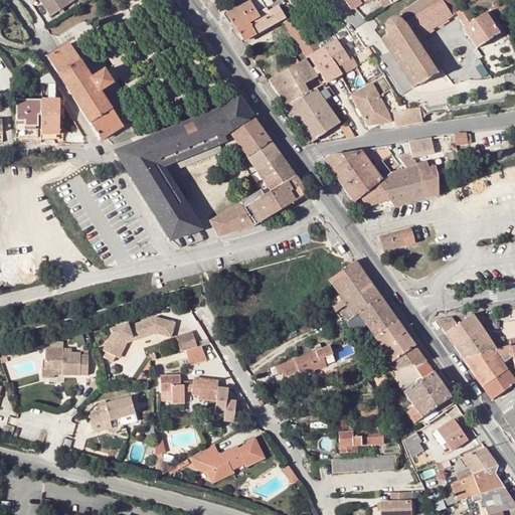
[(39,0),(50,15),(68,3),(66,0),(39,0)]
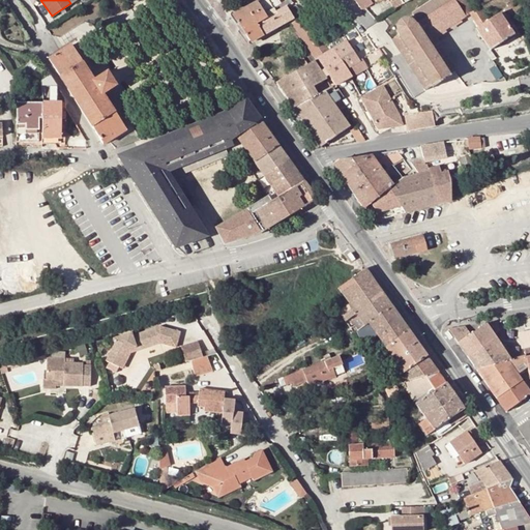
[(290,0),(258,0),(232,15),(251,41),(293,18),(292,17),(302,10),(291,1),(290,0)]
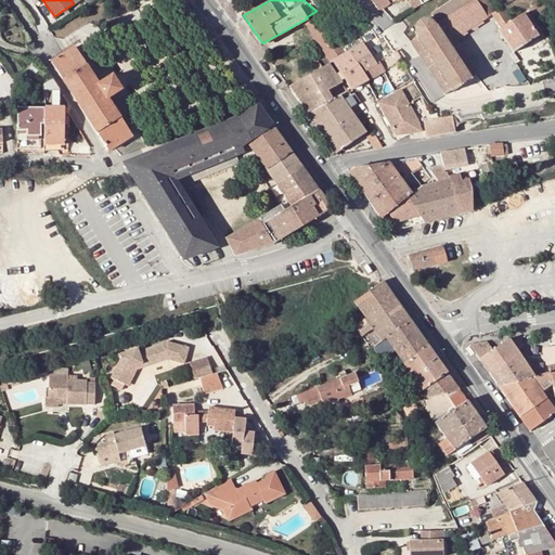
[(417,37),(410,41),(444,93),(450,90),(451,91),(470,77),(470,76),(476,73),(453,38),(492,14),(500,27),(511,21),(503,8),(500,8),(495,10),(489,0),(448,0),(430,12),(438,23),(435,26),(431,22),(427,18),(422,18),(417,22),(415,24),(414,27),(415,33),(417,37)]
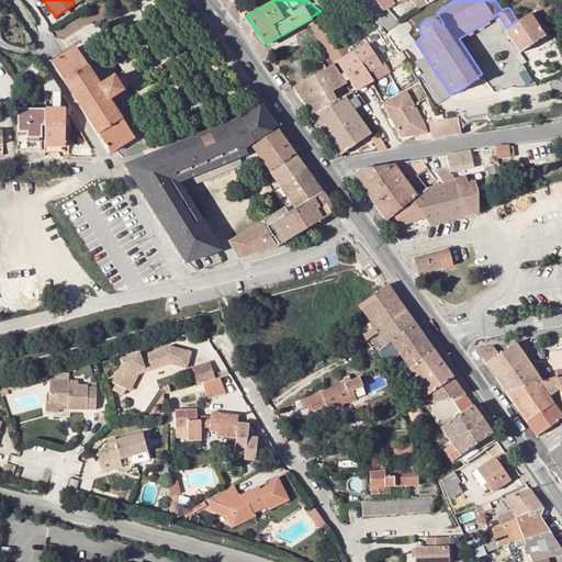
[(529,13),(517,21),(506,27),(504,29),(519,52),(543,35),(529,13)]
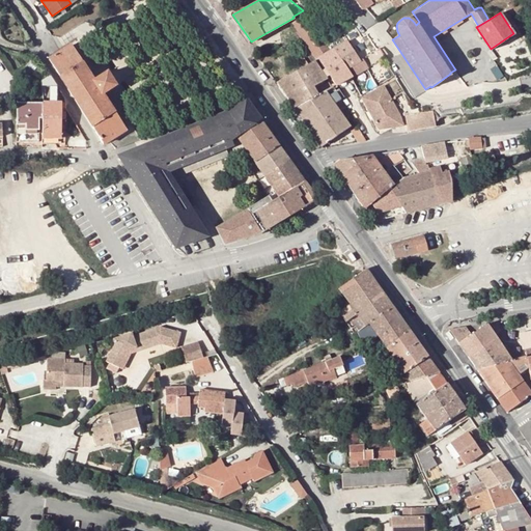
[(296,31),(315,59),(318,57),(330,50),(305,14),(290,24),(296,31)]
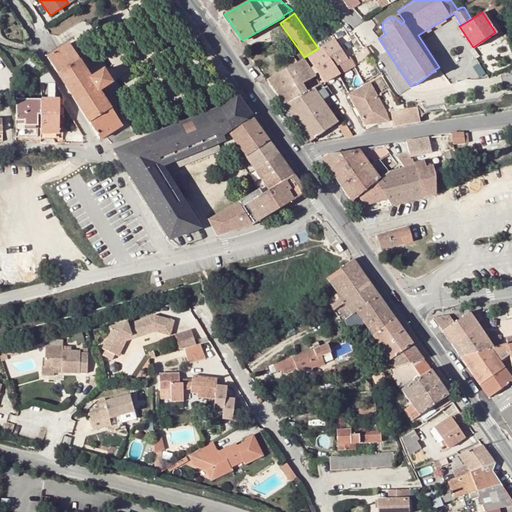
[(328,28),(315,36),(321,46),(333,39),(328,28)]
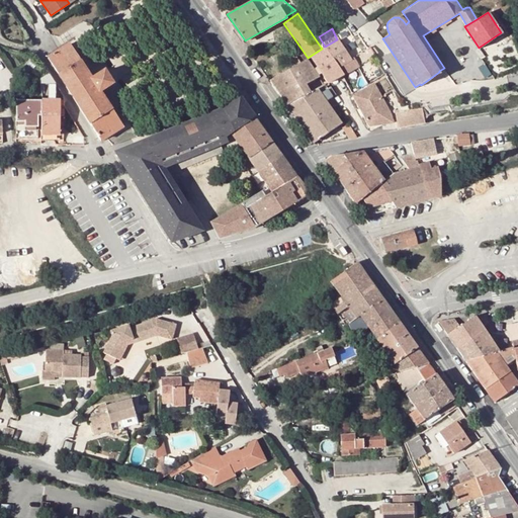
[(322,49),(311,56),(327,82),(340,75),(354,67),(337,39),(325,47),(326,48),(322,49)]
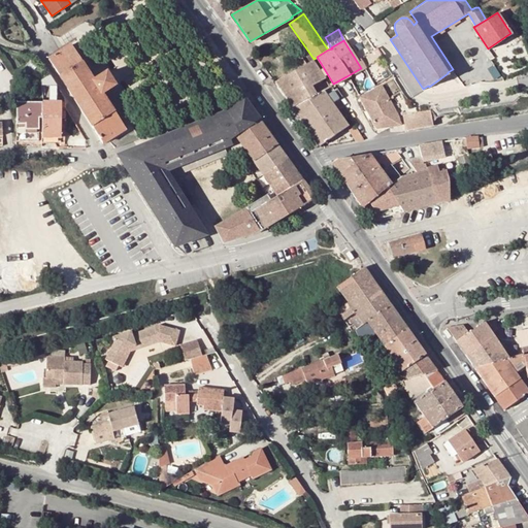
[(103,144),(107,141),(120,134),(125,131),(102,94),(114,86),(106,72),(93,80),(70,44),(47,58),(103,144)]
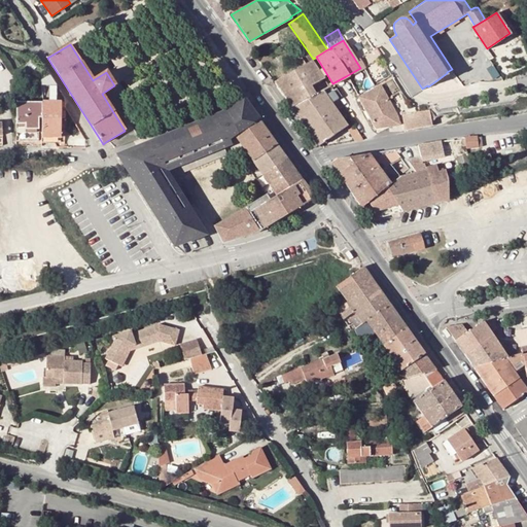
[(316,83),(325,78),(313,59),(305,64),(303,65),(309,76),(282,94),(291,107),(320,91),(316,83)]
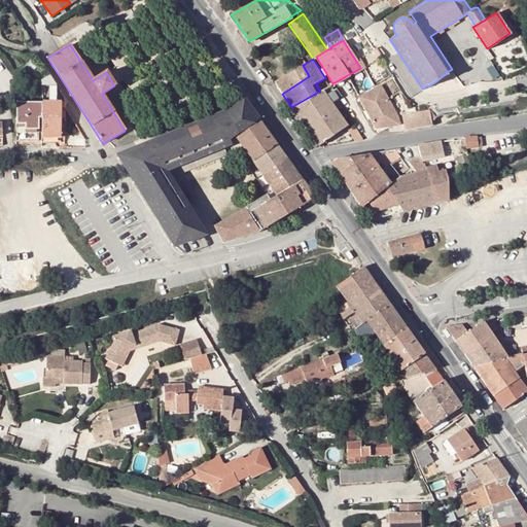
[(299,67),(303,65),(305,64),(301,59),(295,63),(299,68),(299,67)]
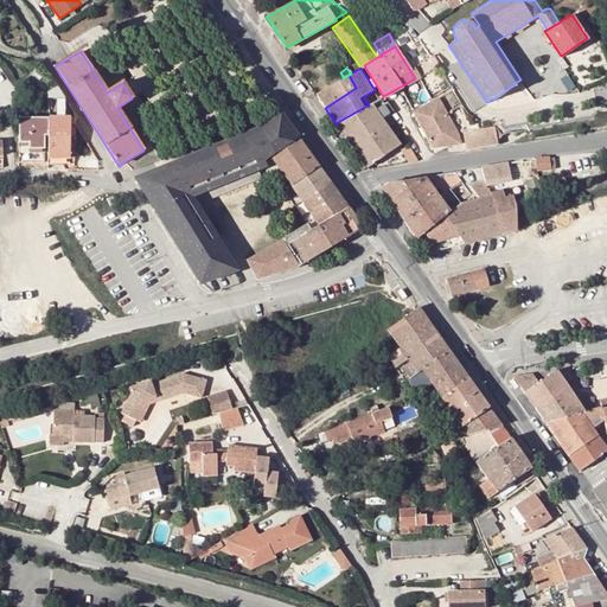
[(344,78),(338,81),(317,94),(325,108),(356,88),(349,75),(344,77),(344,78)]
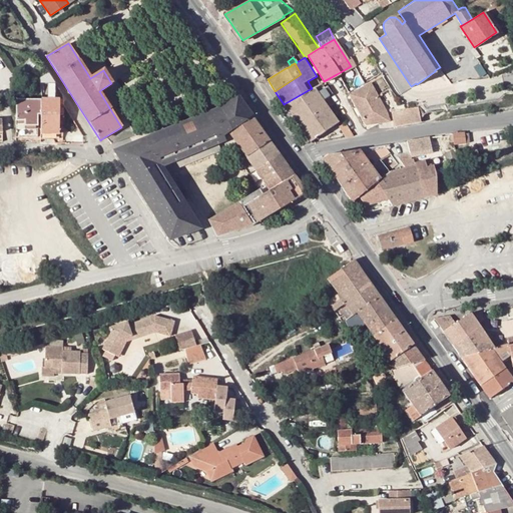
[(48,72),(40,78),(41,85),(51,77),(48,72)]
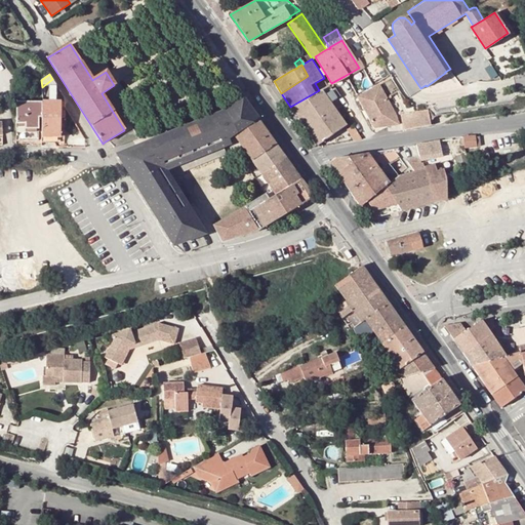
[(319,90),(290,107),(304,126),(334,109),(340,106),(335,97),(337,95),(333,89),(331,90),(328,85),(319,90)]
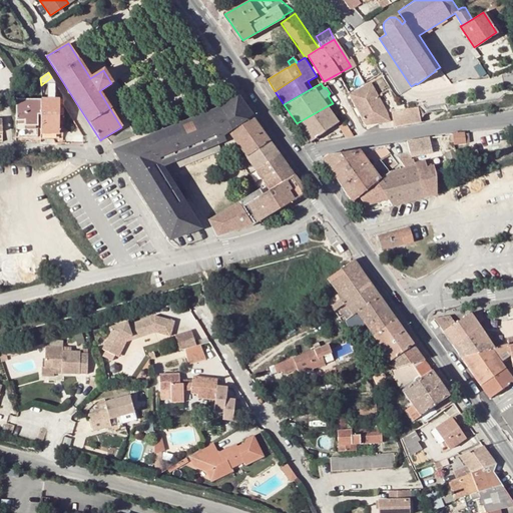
[(368,84),(348,94),(365,124),(389,122),(389,119),(374,89),(371,90),(368,84)]
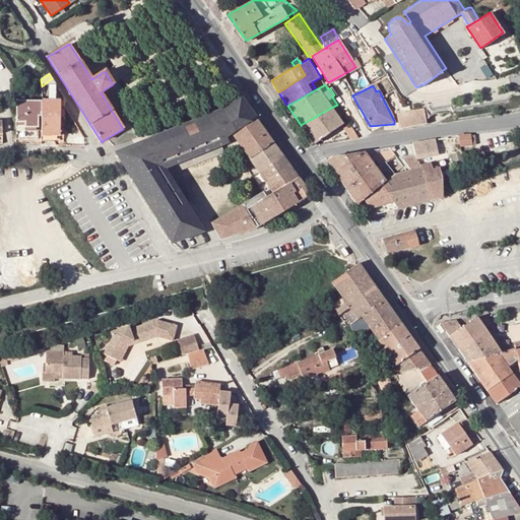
[(64,117),(64,106),(60,106),(60,102),(16,102),(16,109),(15,139),(38,139),(38,120),(38,117),(42,117),(42,121),(42,140),(59,140),(60,134),(63,135),(63,131),(60,131),(60,117),(64,117)]
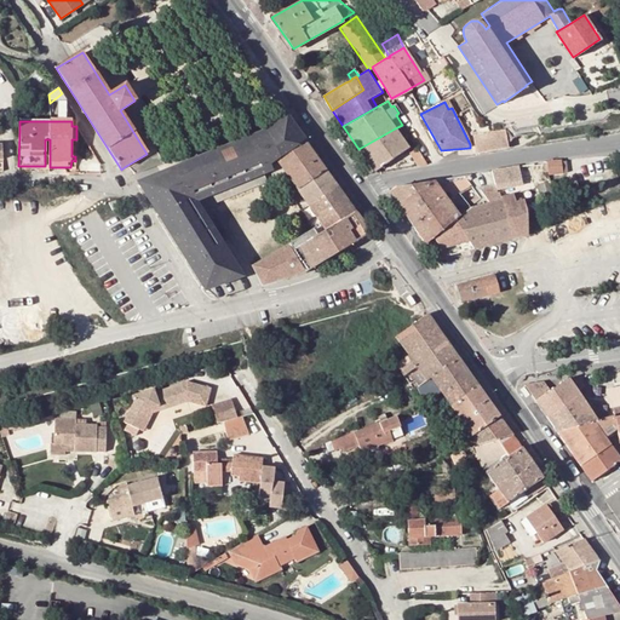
[(304,142),(290,122),(139,182),(153,205),(179,247),(205,290),(228,275),(233,273),(195,212),(200,210),(268,183),(264,173),(263,171),(268,166),(270,165),(276,160),(304,142)]
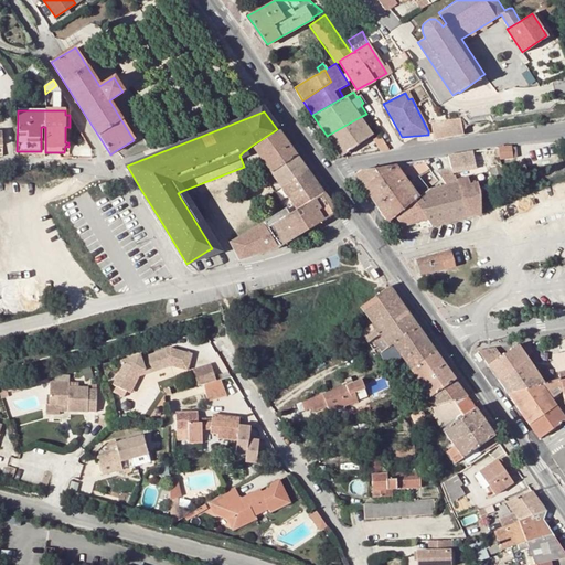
[(372,135),(360,117),(327,136),(340,155),(341,156),(372,135)]
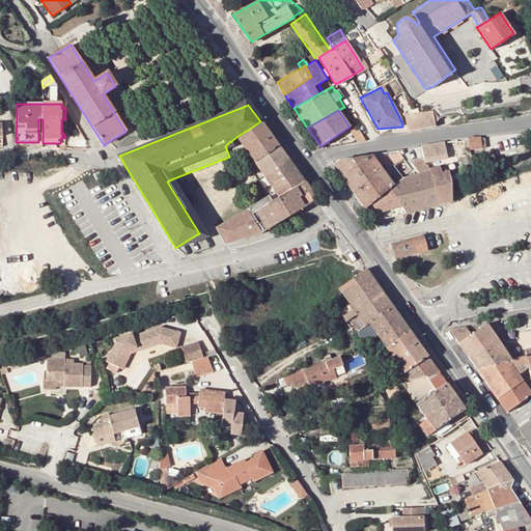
[(435,126),(431,110),(414,113),(400,116),(402,123),(402,127),(403,132),(432,127),(435,126)]
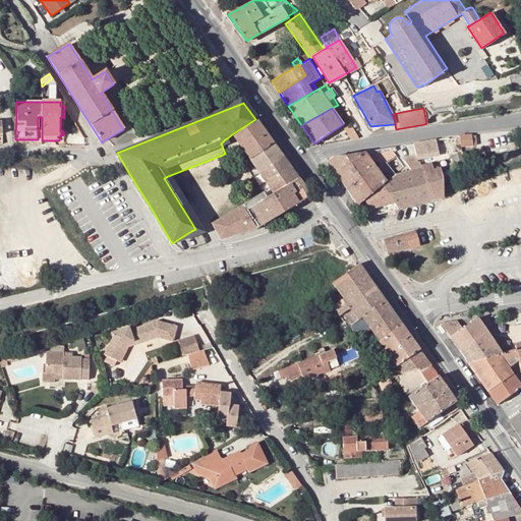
[(259,125),(255,119),(232,134),(248,158),(249,160),(273,143),(259,125)]
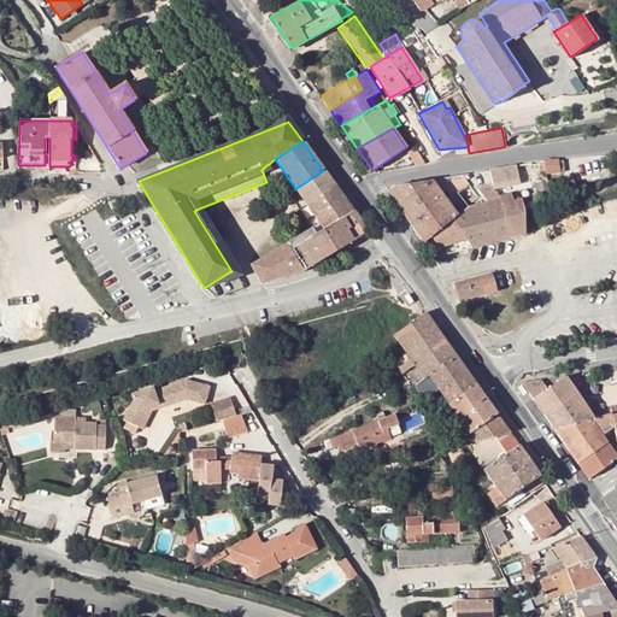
[(425,163),(415,147),(407,152),(416,165),(425,163)]
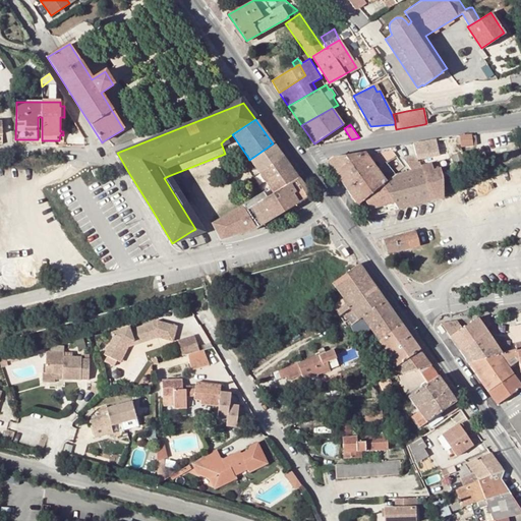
[(129,125),(123,129),(118,132),(125,143),(138,139),(129,125)]
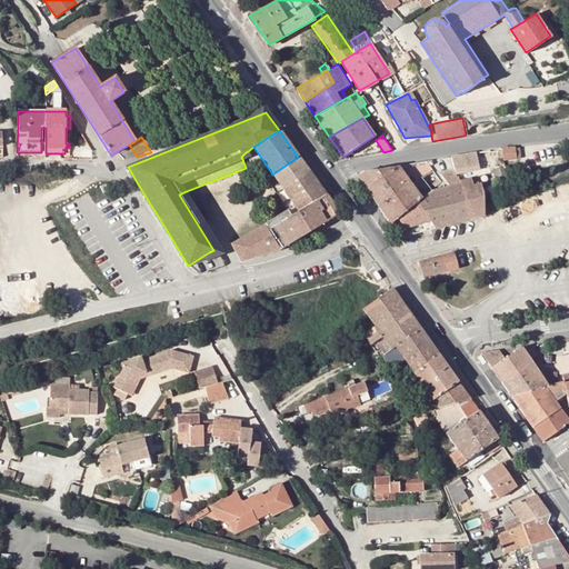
[(125,160),(137,157),(129,145),(116,152),(125,160)]
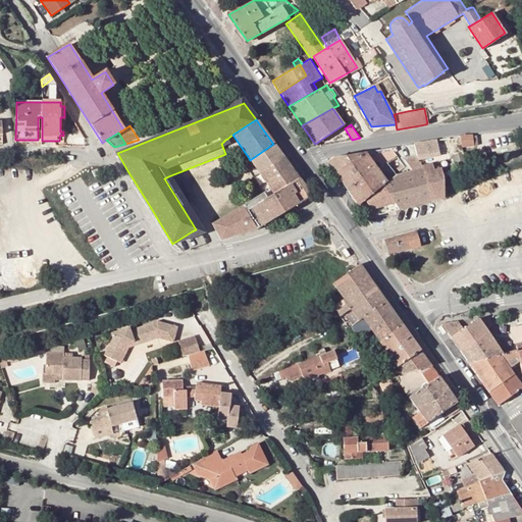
[(472,136),(472,135),(461,136),(461,139),(458,139),(458,145),(462,144),(462,147),(472,146),(476,146),(475,136),(472,136)]
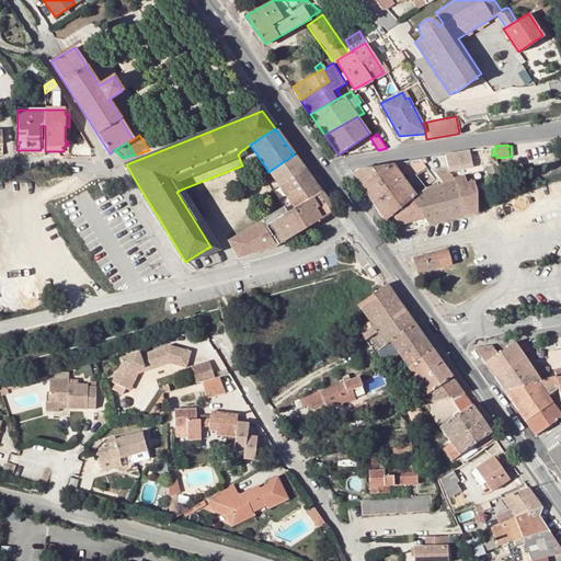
[(468,150),(444,155),(446,168),(448,168),(448,171),(471,167),(468,150)]
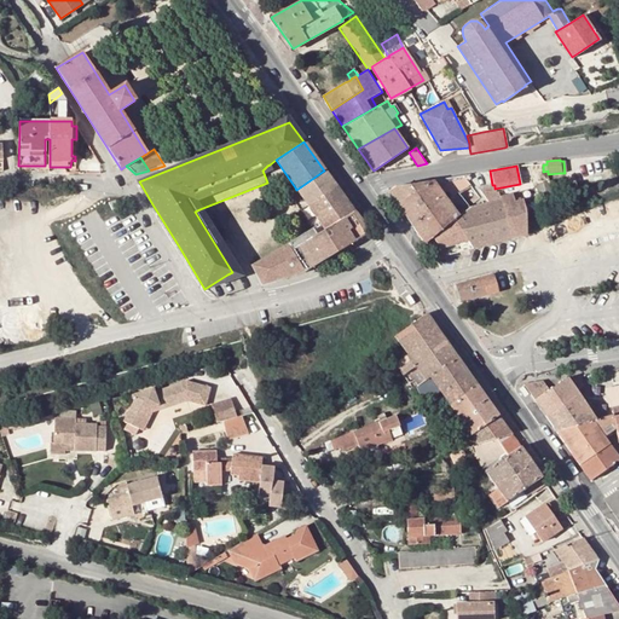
[(324,171),(296,190),(301,197),(307,206),(336,186),(324,171)]
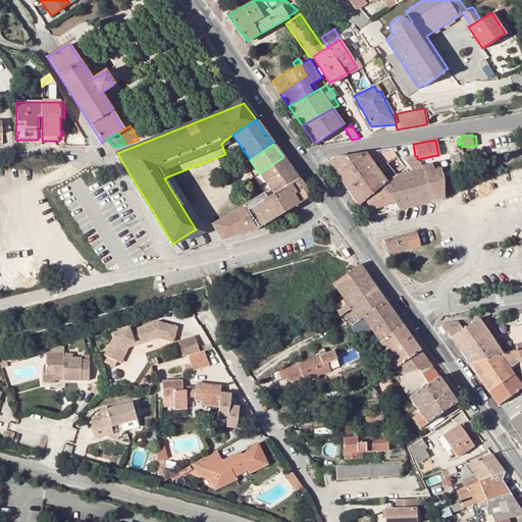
[(376,150),(364,152),(378,171),(386,183),(396,174),(387,162),(396,156),(389,148),(376,150)]
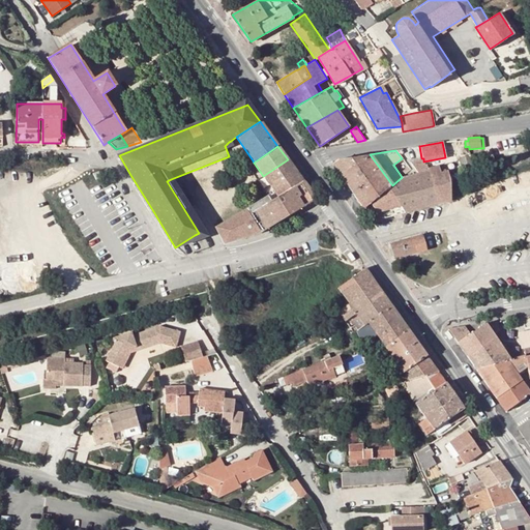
[(380,195),(388,188),(392,185),(384,174),(370,154),(337,160),(332,165),(363,208),(380,195)]
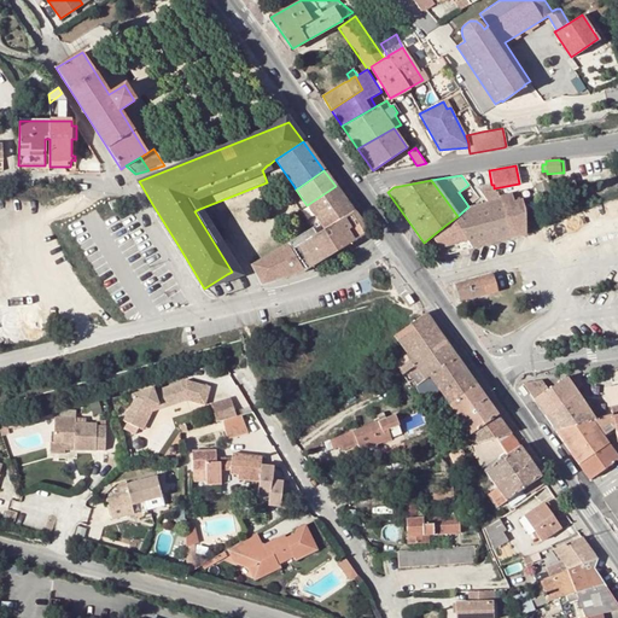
[(548,182),(535,186),(537,194),(551,191),(548,182)]
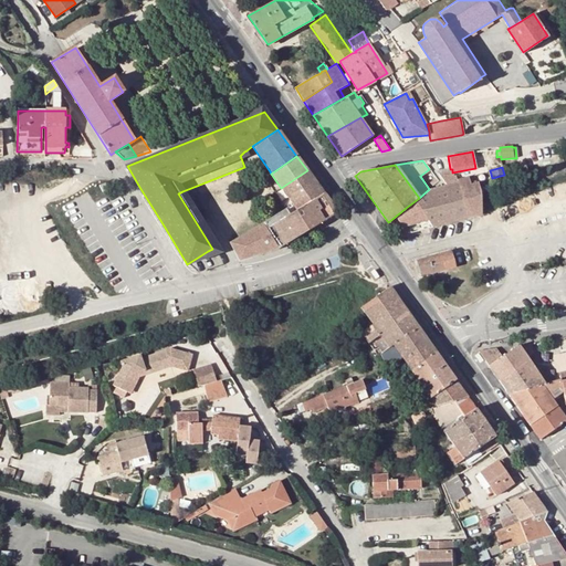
[(452,169),(450,169),(437,173),(447,186),(450,185),(458,181),(457,178),(456,175),(453,175),(452,173),(452,169)]
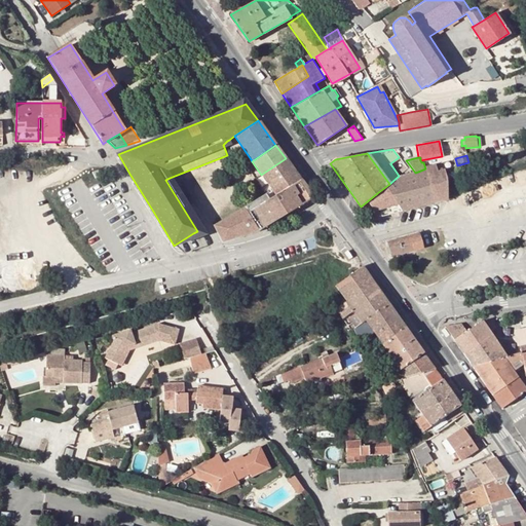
[(286,158),(261,175),(266,182),(268,185),(275,195),(301,181),(297,175),(286,158)]
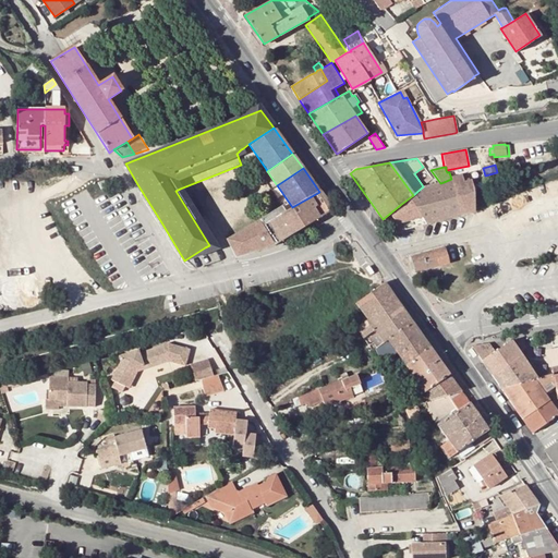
[(450,176),(451,179),(459,211),(460,216),(474,211),(473,190),(471,180),(463,181),(461,173),(450,176)]
